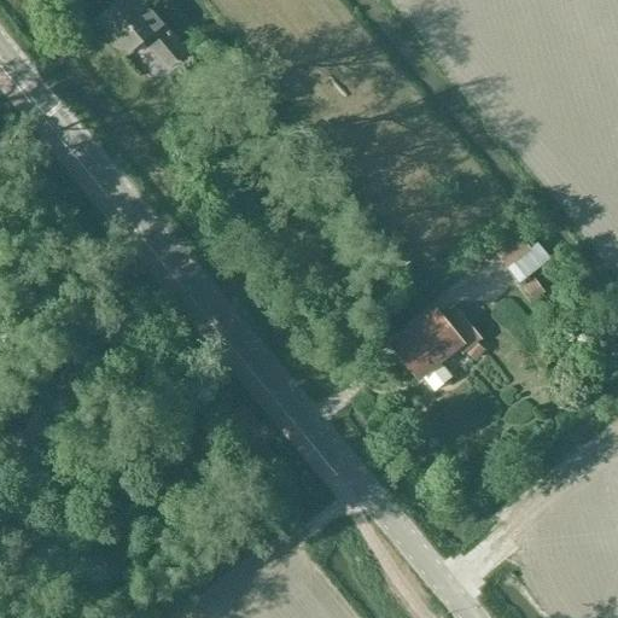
[(129,54),(145,42),(168,70),(186,54),(175,42),(178,41),(165,28),(164,29),(140,0),(114,0),(118,5),(100,19),(129,54)]
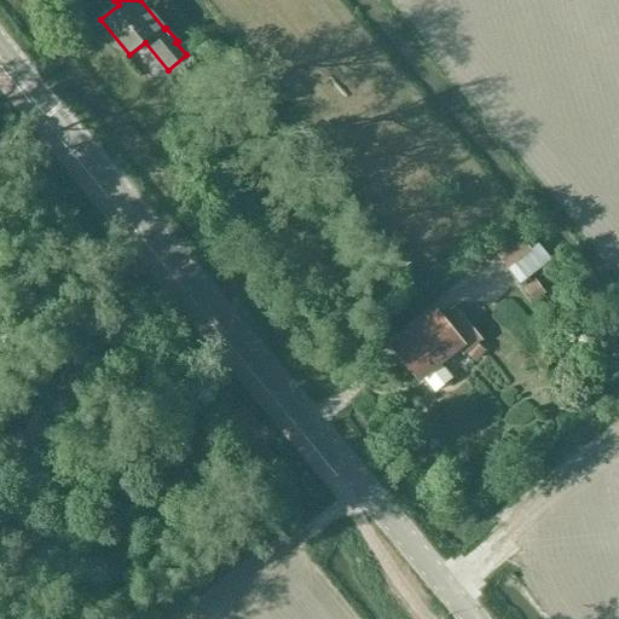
[(493,252),(508,270),(530,252),(516,235),(493,252)]
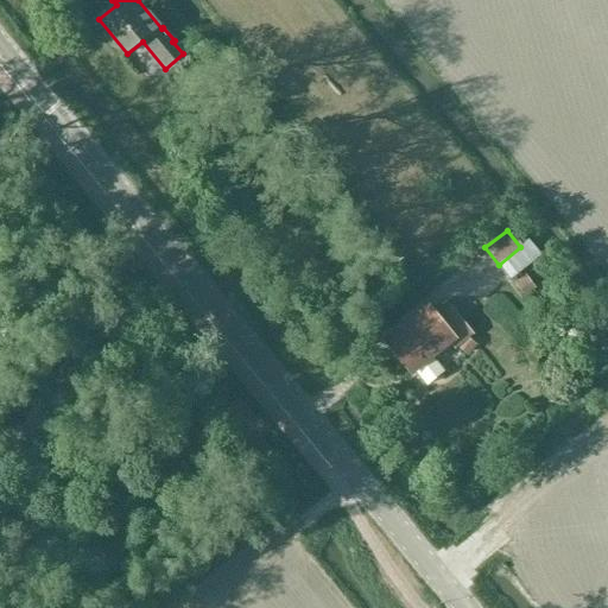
[(525,272),(513,279),(525,296),(537,287),(525,272)]
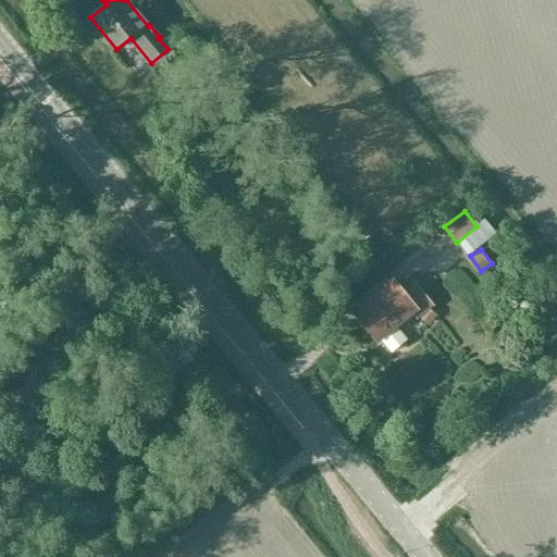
[(405,342),(396,330),(412,317),(417,321),(419,319),(430,326),(437,317),(430,310),(434,306),(411,279),(396,292),(393,288),(358,316),(375,337),(376,336),(391,353),(405,342)]
